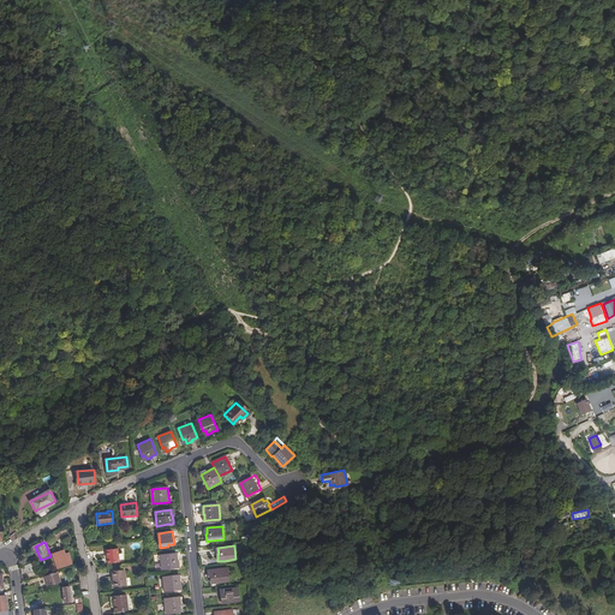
[(108,563),(120,562),(119,548),(107,549),(108,563)]
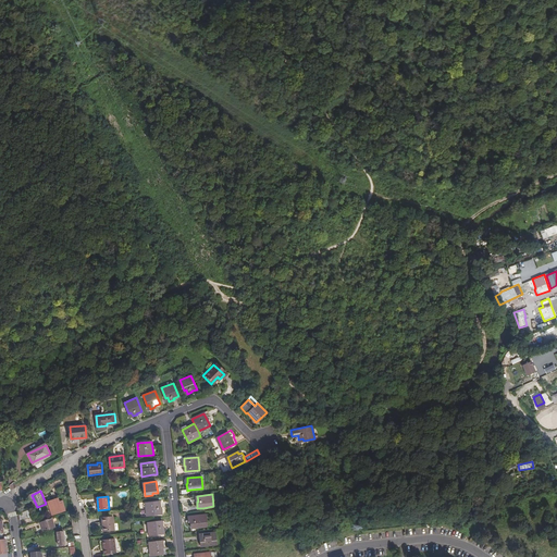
[(52,516),(66,511),(63,502),(59,503),(58,498),(47,503),(52,516)]
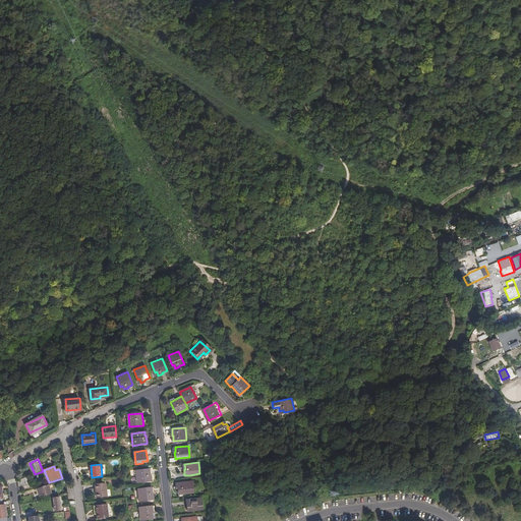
[(149,481),(153,480),(152,478),(152,473),(151,473),(150,469),(136,470),(137,482),(149,481)]
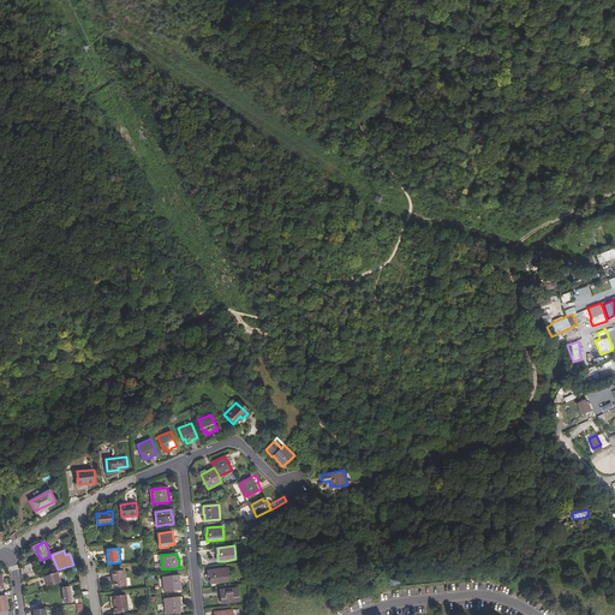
[(35,562),(22,568),(23,575),(37,569),(35,562)]
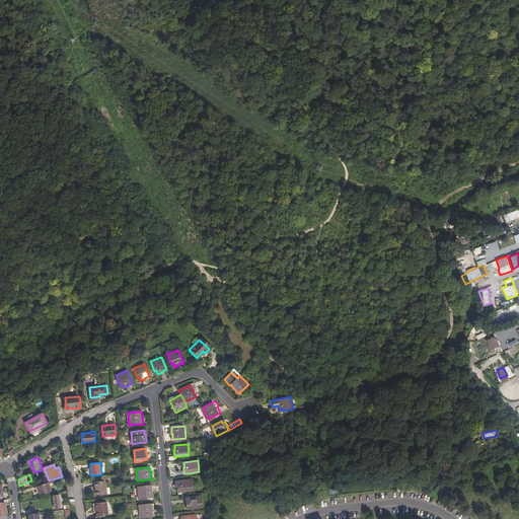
[(178,492),(182,492),(193,491),(192,478),(175,480),(176,487),(177,487),(178,491),(178,492)]
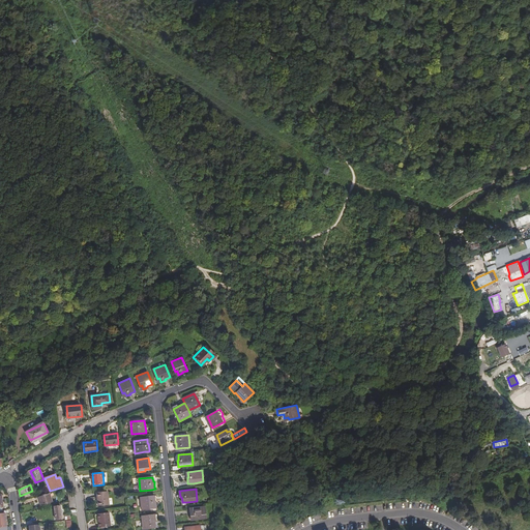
[(110,504),(108,491),(97,492),(98,506),(110,504)]
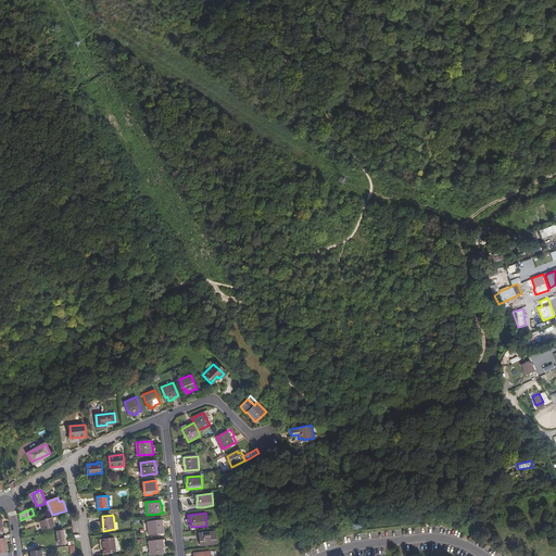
[(55,527),(52,517),(40,520),(43,530),(55,527)]
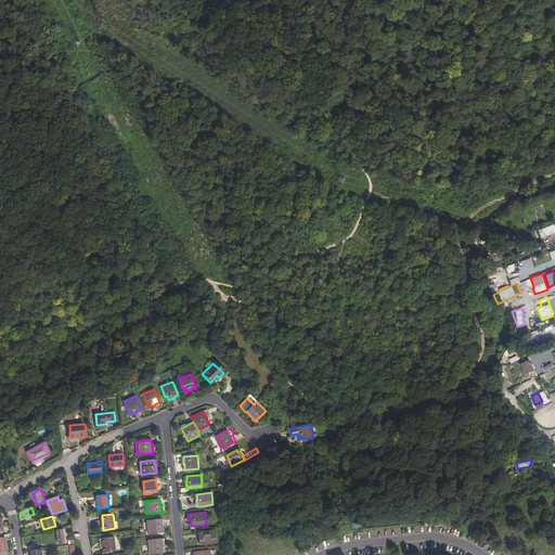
[(160,532),(165,532),(165,530),(164,524),(163,524),(162,519),(147,520),(149,533),(160,532)]
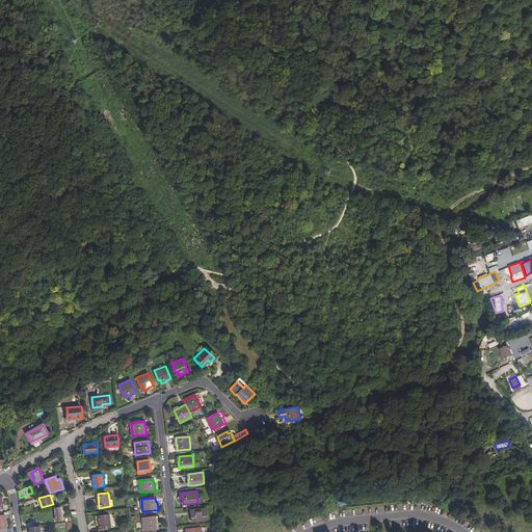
[(196,521),(208,520),(206,508),(192,509),(192,514),(191,514),(191,520),(192,522),(196,521)]
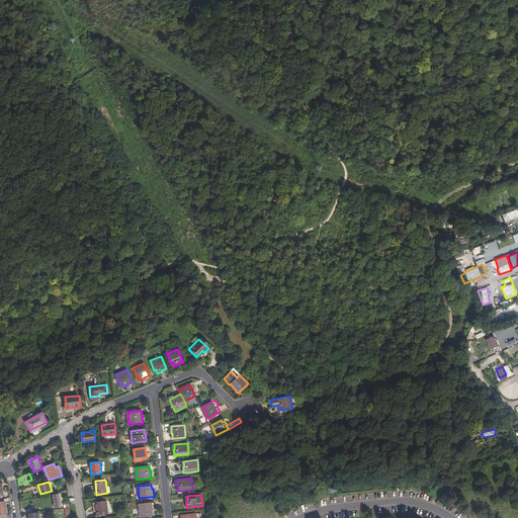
[(96,514),(108,513),(106,501),(95,502),(96,514)]
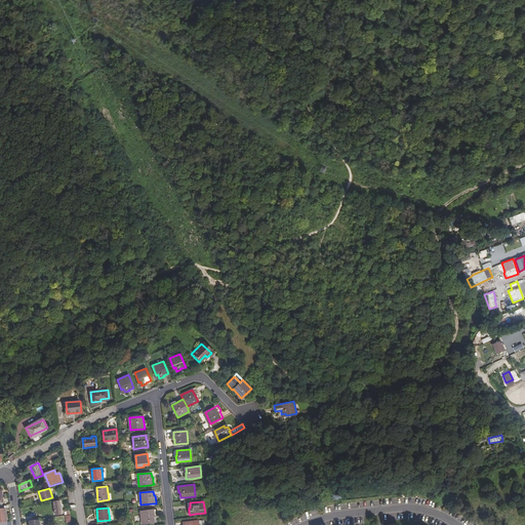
[(155,516),(154,510),(142,511),(143,524),(155,523),(154,517),(155,517),(155,516)]
